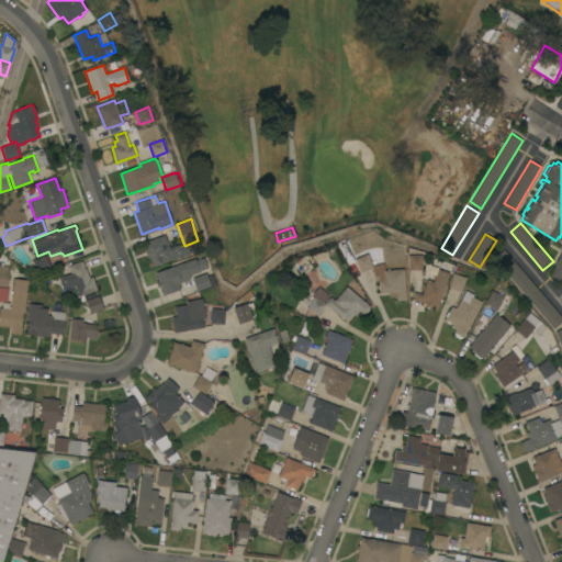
[(153,267),(150,257),(147,258),(144,249),(147,248),(145,242),(165,235),(169,248),(179,245),(180,248),(188,246),(190,254),(153,267)]
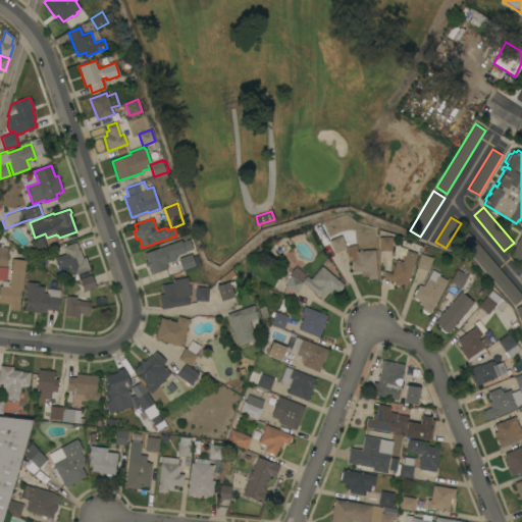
[(521,294),(521,298),(514,305),(459,240),(468,231),(521,294)]
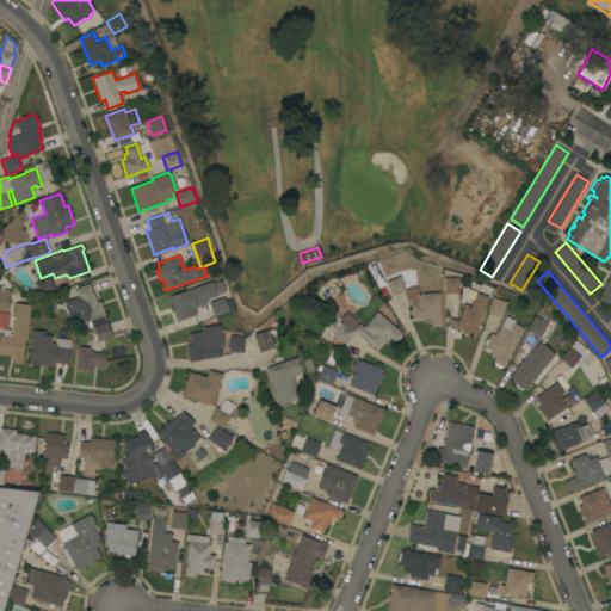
[(610,301),(609,306),(597,298),(610,275),(610,301)]
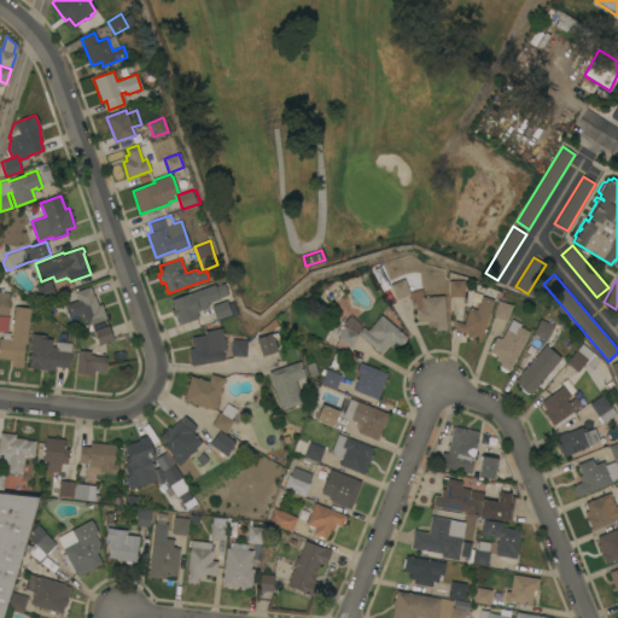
[(397,299),(390,285),(404,279),(408,289),(421,285),(423,297),(444,296),(447,330),(436,331),(435,325),(429,325),(427,321),(417,322),(415,309),(413,309),(413,308),(412,307),(409,295),(397,299)]
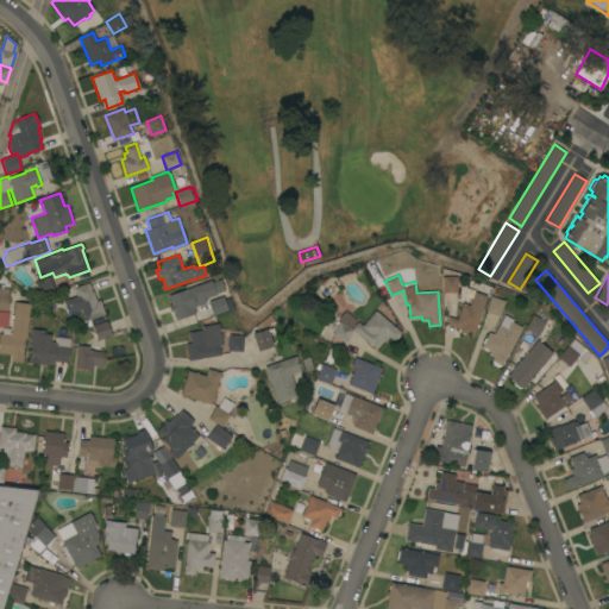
[(443,276),(458,276),(458,292),(457,292),(457,294),(445,294),(445,293),(444,293),(443,276)]
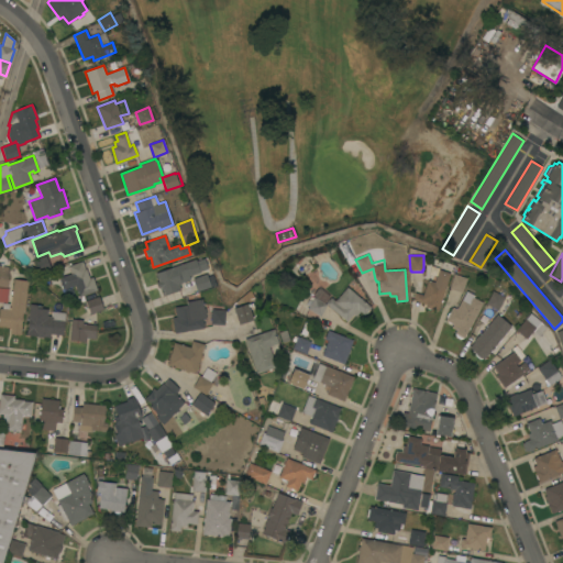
[(50,268),(37,273),(33,260),(46,256),(50,268)]
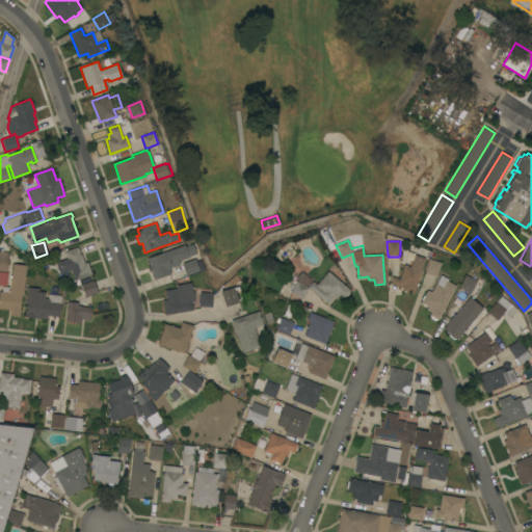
[(171,263),(173,267),(169,268),(170,273),(154,280),(152,271),(150,271),(148,266),(149,265),(147,258),(185,244),(189,258),(171,263)]
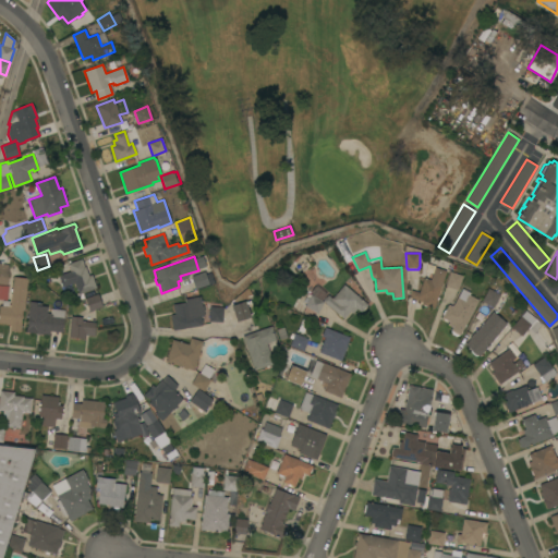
[(79,294),(74,282),(62,287),(59,275),(70,271),(68,264),(82,258),(84,266),(85,266),(88,276),(92,275),(96,288),(79,294)]
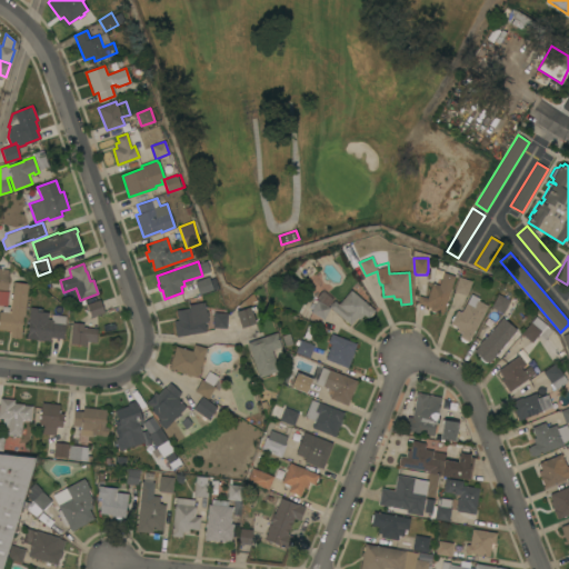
[(8,291),(7,306),(0,305),(0,268),(8,269),(9,275),(8,291)]
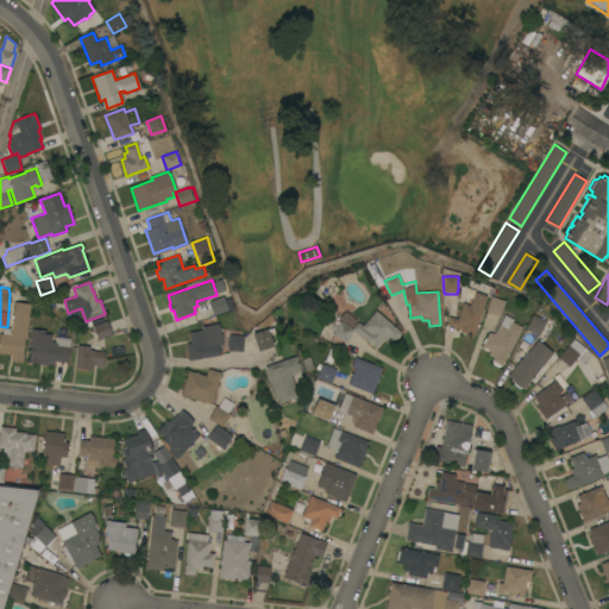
[(449,316),(457,319),(463,303),(470,306),(475,292),(487,295),(477,324),(479,325),(478,327),(477,326),(473,337),(459,332),(460,330),(447,325),(449,316)]
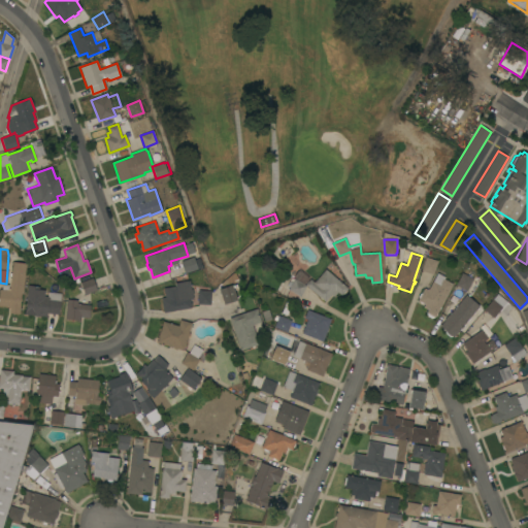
[(185,273),(180,261),(194,257),(198,269),(185,273)]
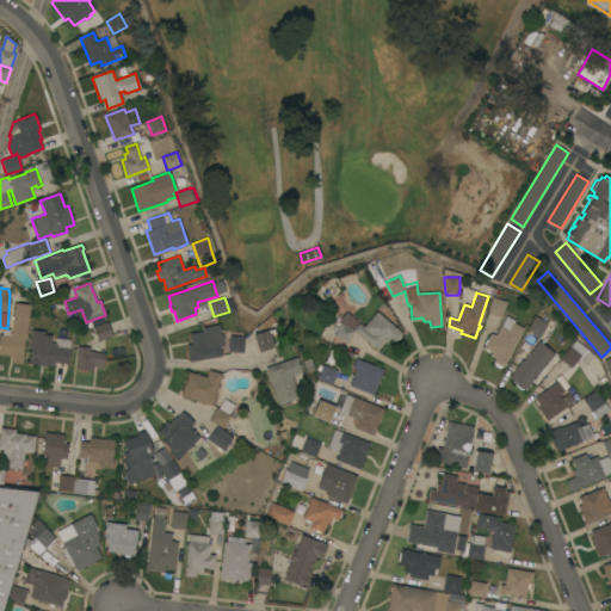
[(501,318),(487,313),(493,297),(507,302),(501,318)]
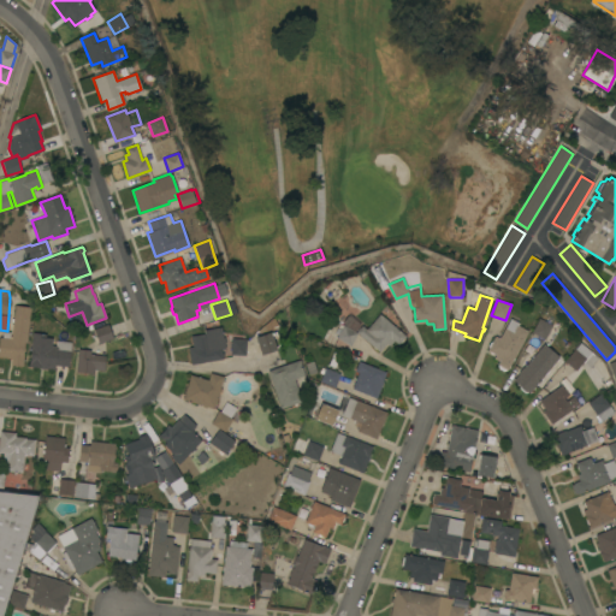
[(0,337),(3,337),(3,331),(12,332),(15,306),(30,307),(27,335),(25,342),(23,357),(24,357),(23,366),(19,366),(19,367),(13,366),(15,366),(11,365),(11,360),(10,359),(10,357),(0,356),(0,337)]
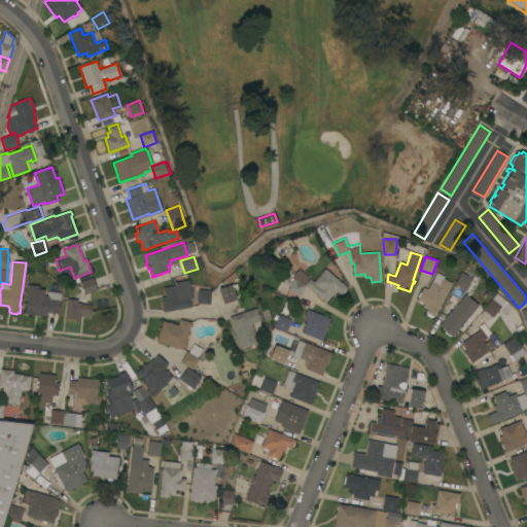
[(347,287),(341,295),(337,291),(332,295),(330,293),(324,301),(306,285),(305,284),(306,283),(305,282),(308,280),(310,278),(313,281),(324,269),(347,287)]
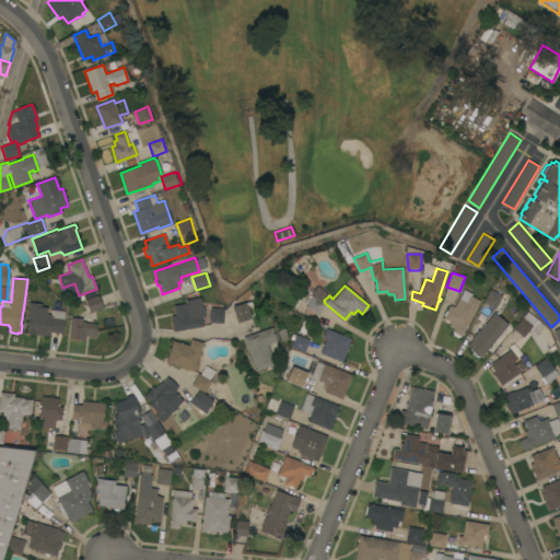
[(496,308),(483,302),(490,289),(491,289),(492,287),(499,290),(497,293),(502,295),(496,308)]
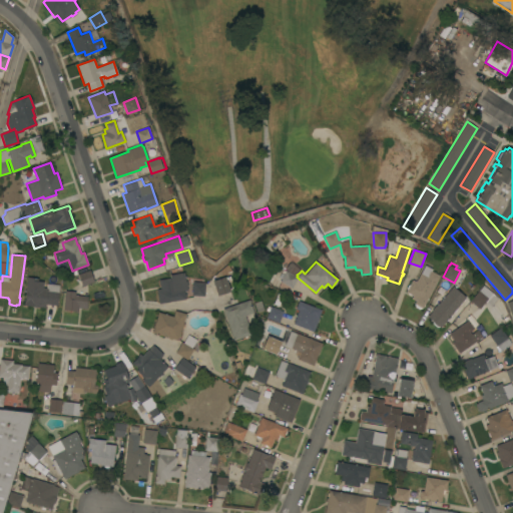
[(420,309),(415,307),(414,304),(416,301),(411,299),(413,296),(406,292),(407,290),(407,288),(409,285),(410,284),(412,280),(416,282),(425,265),(432,269),(431,272),(440,276),(423,308),(420,309)]
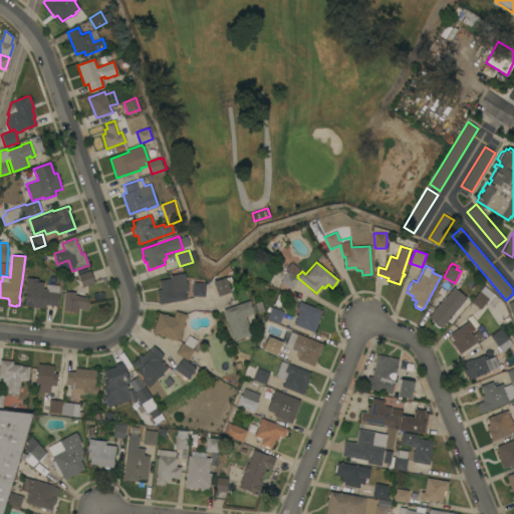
[(82,286),(78,275),(90,270),(94,282),(82,286)]
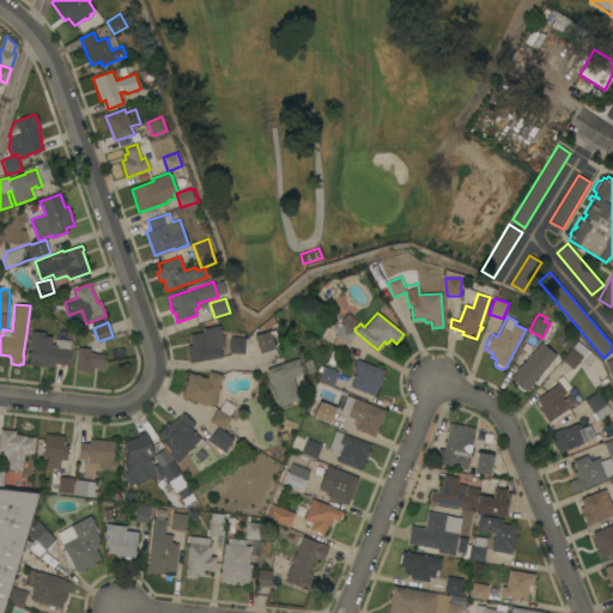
[(334,337),(337,333),(333,331),(335,326),(339,328),(343,323),(356,332),(349,345),(334,337)]
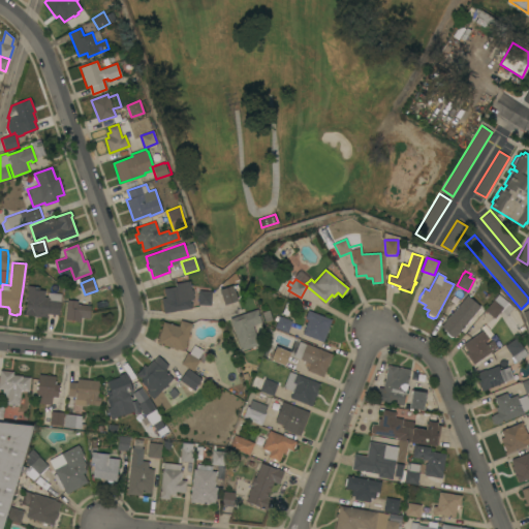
[(164,313),(161,299),(165,298),(163,288),(176,286),(175,283),(190,281),(191,290),(192,290),(193,296),(192,296),(193,300),(190,300),(190,303),(191,303),(191,307),(191,308),(164,313)]
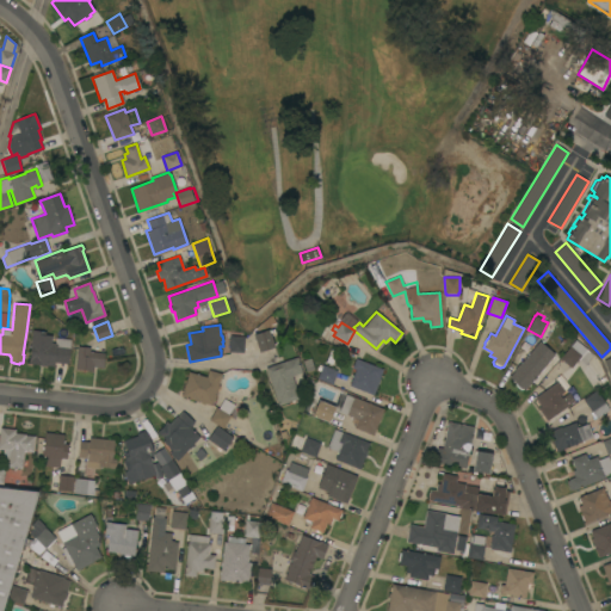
[(253,335),(273,328),(275,331),(272,332),(273,335),(271,337),(275,347),(259,352),(253,335)]
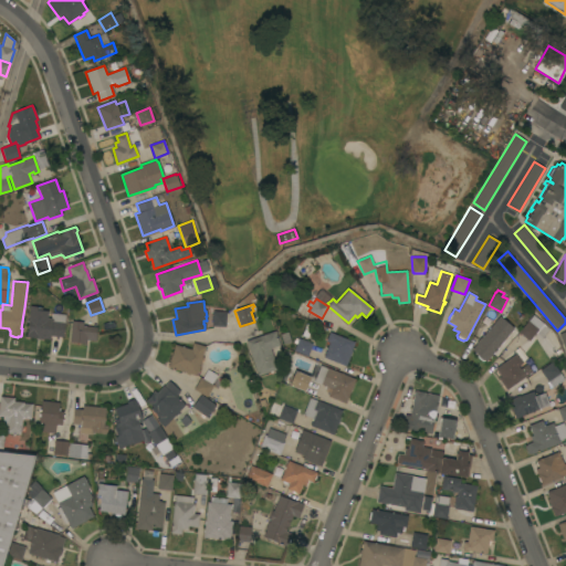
[(50,335),(50,339),(40,338),(40,339),(37,338),(37,337),(33,337),(30,337),(27,336),(27,332),(28,332),(29,318),(28,318),(30,305),(42,306),(42,310),(48,311),(48,317),(51,317),(52,313),(66,314),(63,337),(50,335)]
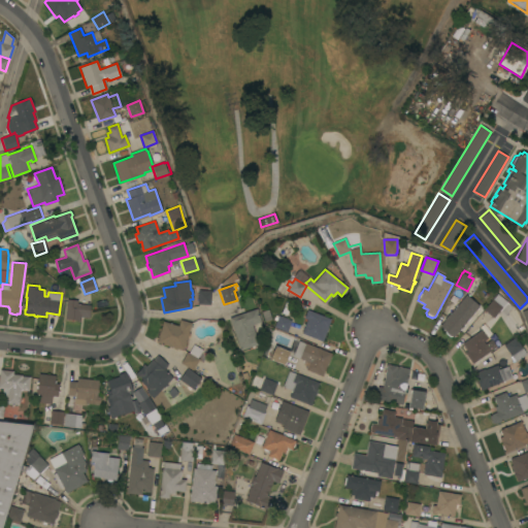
[(198,304),(198,290),(210,291),(210,304),(198,304)]
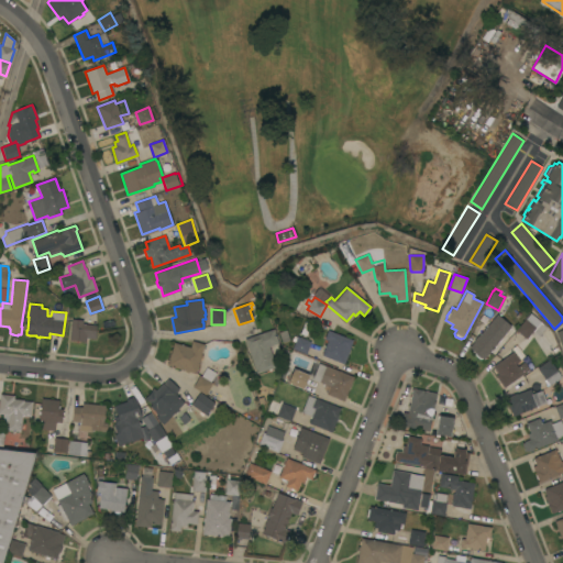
[(482,359),(479,360),(475,355),(475,352),(470,348),(474,342),(473,341),(478,335),(497,313),(511,326),(484,360),(482,359)]
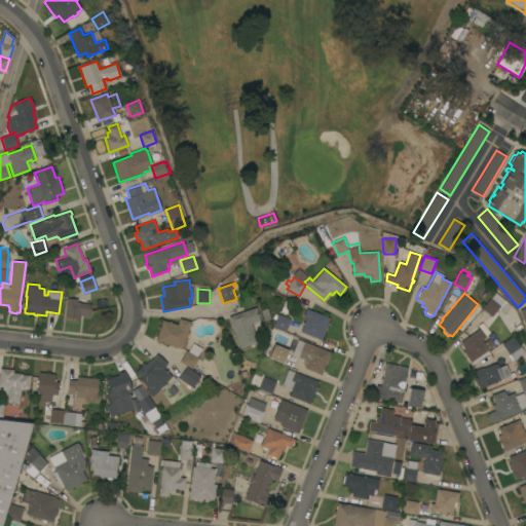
[(495,293),(504,300),(500,305),(500,306),(492,316),(490,315),(490,316),(482,310),(483,309),(482,308),(495,293)]
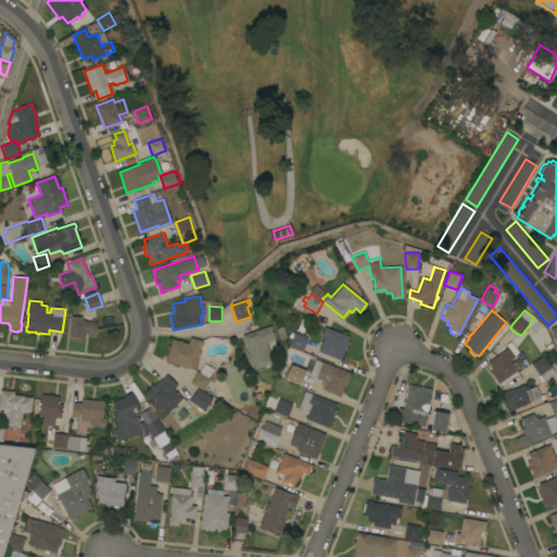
[(96,322),(94,335),(85,334),(84,338),(69,336),(71,316),(82,317),(82,320),(96,322)]
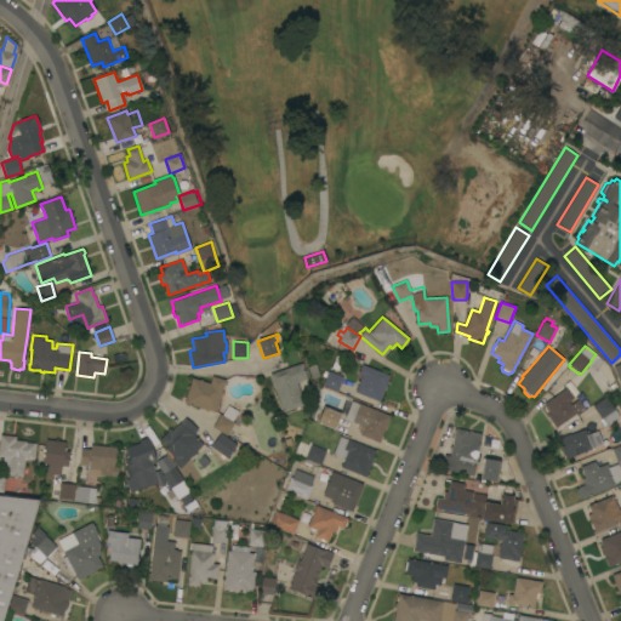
[(271,374),(302,363),(307,379),(297,382),(305,405),(283,412),(271,374)]
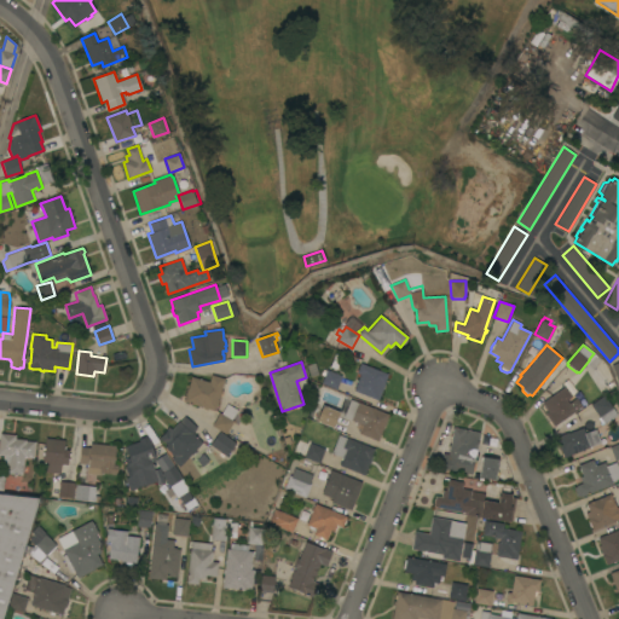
[(388,374),(385,383),(386,383),(379,400),(353,391),(360,375),(357,372),(360,363),(388,374)]
